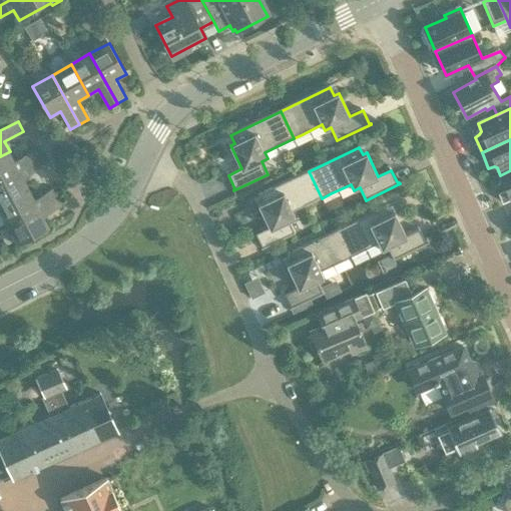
[(0,180),(38,160),(33,151),(15,161),(10,151),(0,156),(0,180)]
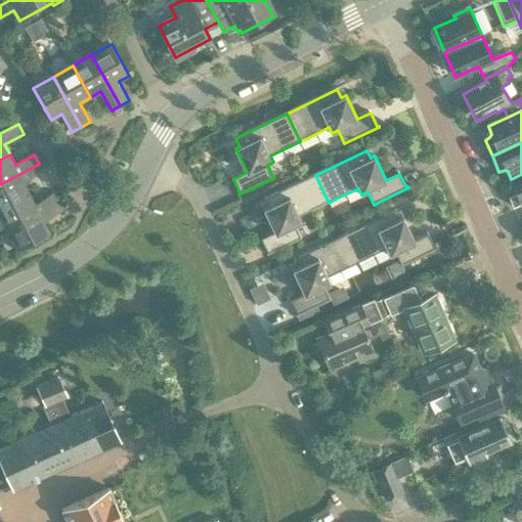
[(25,183),(44,173),(39,164),(0,184),(0,209),(31,193),(25,183)]
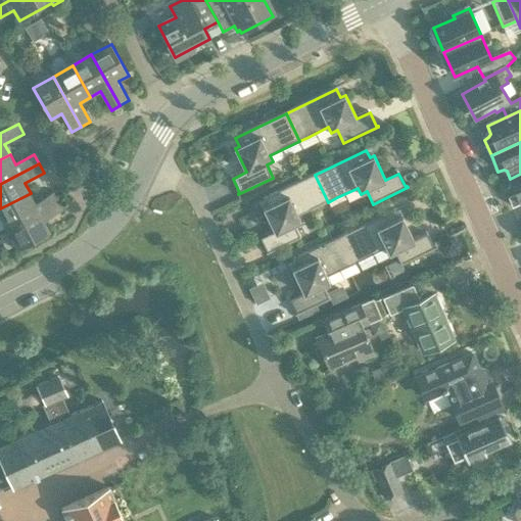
[(520,174),(510,179),(513,186),(512,189),(507,191),(514,206),(520,203),(520,174)]
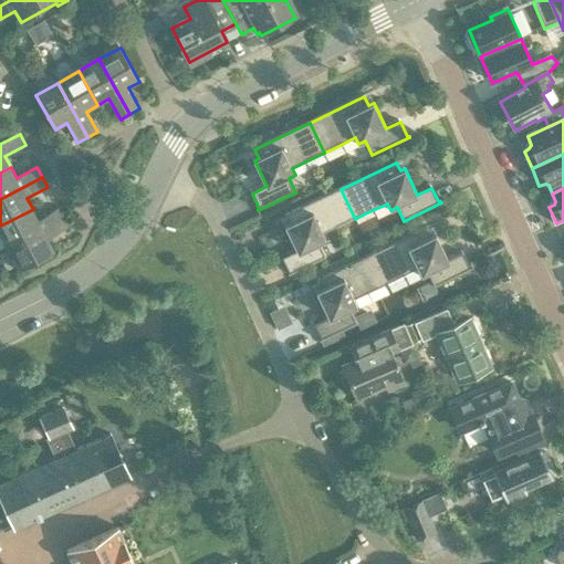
[(323,233),(355,219),(341,189),(286,216),(290,223),(285,226),(298,252),(283,259),(291,273),(289,274),(290,275),(326,258),(320,243),(326,240),(323,233)]
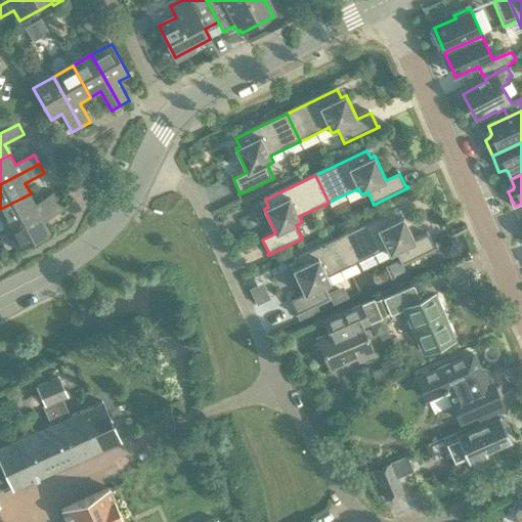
[(36,204),(31,193),(0,209),(0,216),(8,230),(59,203),(55,194),(36,204)]
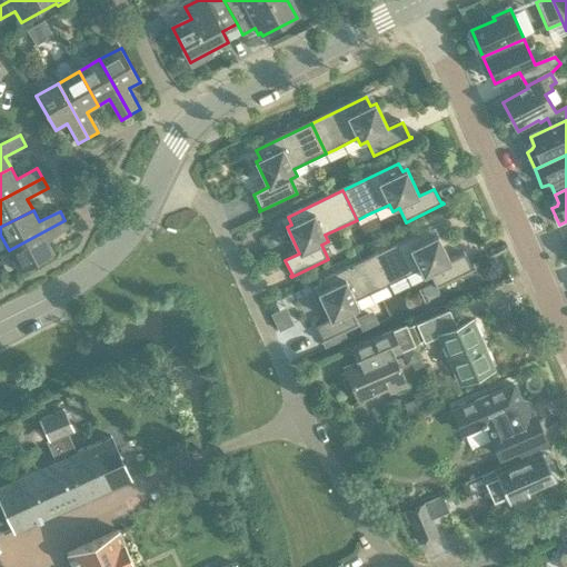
[(70,230),(65,220),(9,250),(20,272),(56,254),(49,241),(70,230)]
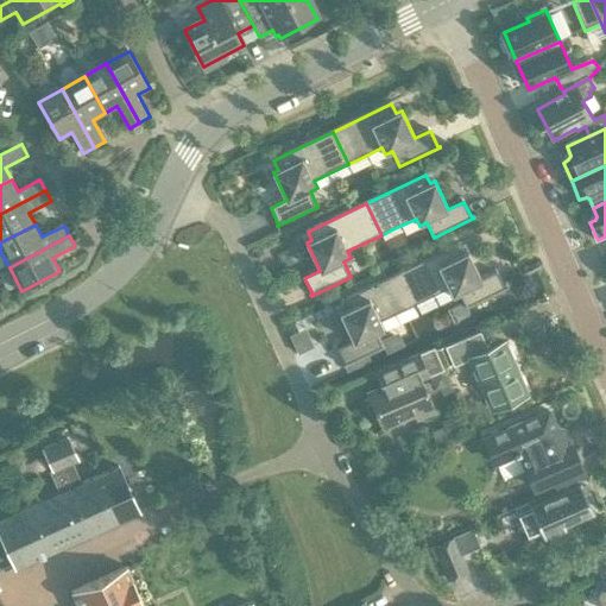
[(416,305),(427,301),(449,289),(453,296),(460,292),(467,308),(507,289),(507,288),(505,288),(498,272),(483,279),(468,252),(464,254),(459,245),(401,273),(416,305)]
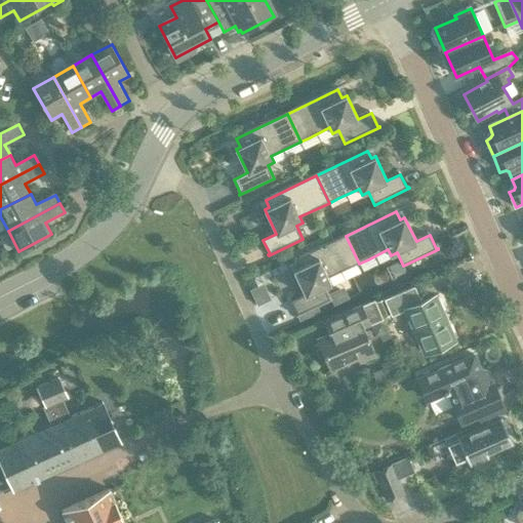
[(329,278),(359,264),(346,236),(294,260),(298,269),(293,271),(306,294),(292,302),(298,315),(297,316),(297,317),(332,299),(326,287),(332,284),(329,278)]
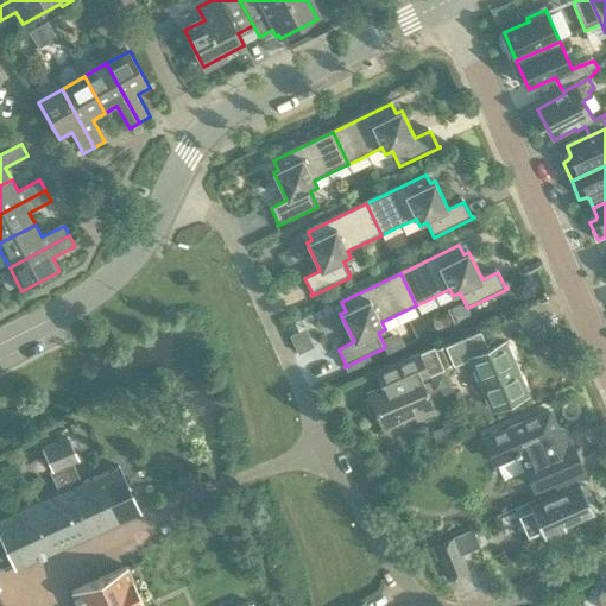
[(444,371),(446,371),(471,360),(492,411),(529,396),(506,343),(490,351),(481,333),(436,352),(444,371)]
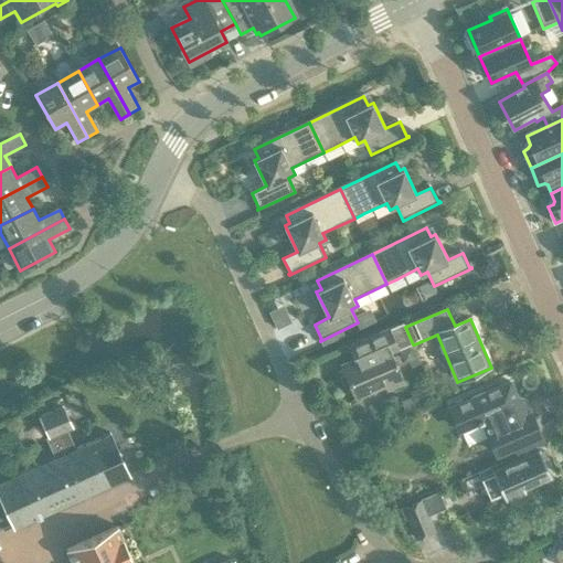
[(413,344),(405,327),(404,325),(364,341),(369,351),(358,357),(358,358),(341,365),(358,402),(386,390),(389,394),(407,386),(393,353),(413,344)]
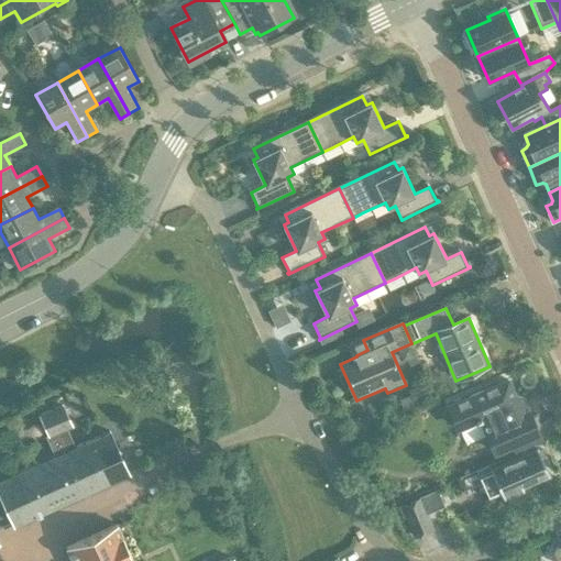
[(532,414),(527,417),(510,378),(448,406),(460,432),(481,424),(495,458),(514,450),(516,454),(545,441),(532,414)]
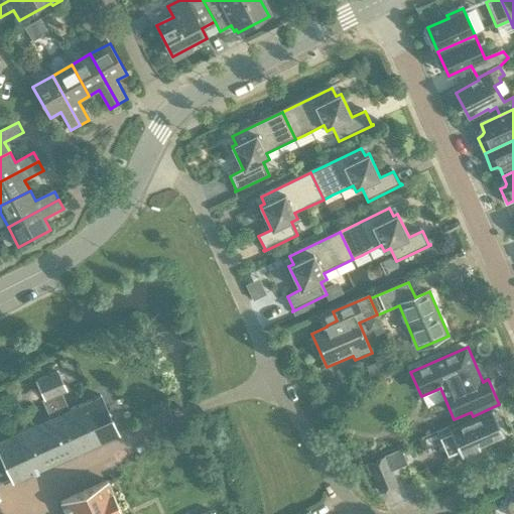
[(392,355),(378,361),(382,372),(397,366),(392,355)]
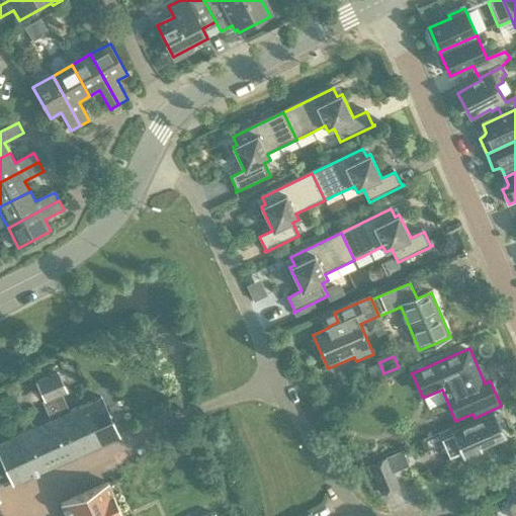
[(71,413),(63,395),(68,393),(60,374),(38,383),(47,401),(44,402),(52,421),(0,444),(0,451),(15,485),(120,437),(102,399),(71,413)]
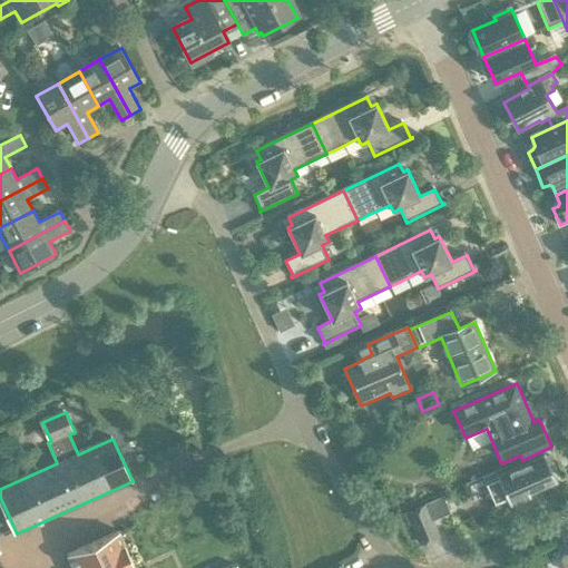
[(547,457),(499,478),(509,499),(511,505),(516,507),(529,500),(531,497),(530,495),(558,483),(551,468),(548,460),(547,457)]
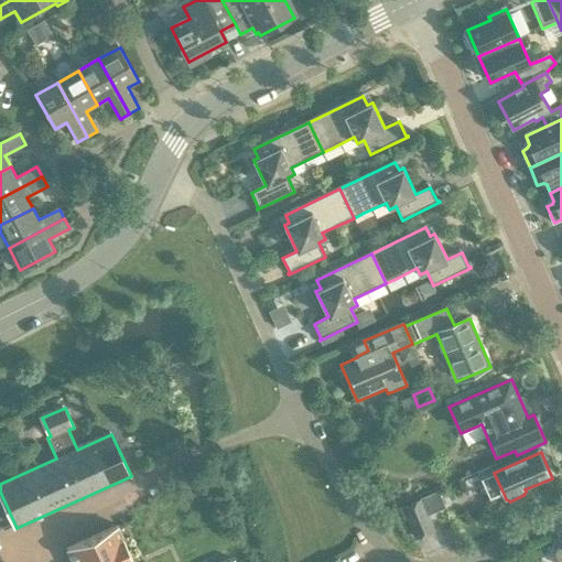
[(423,501),(404,509),(418,540),(436,532),(431,520),(447,514),(440,495),(423,501)]
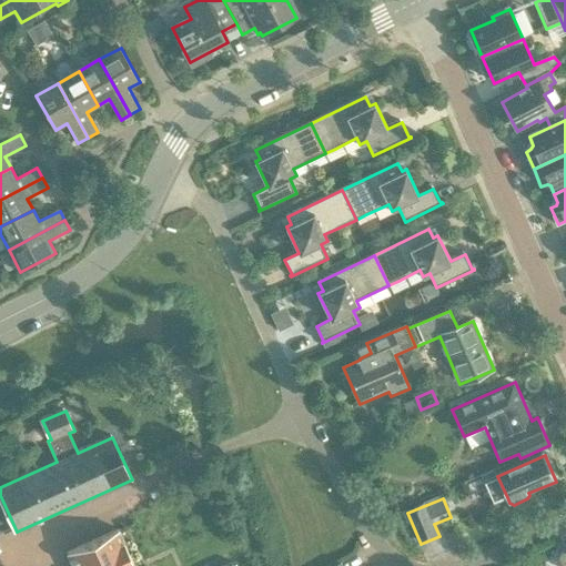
[(134,565),(120,532),(94,543),(103,565),(134,565)]
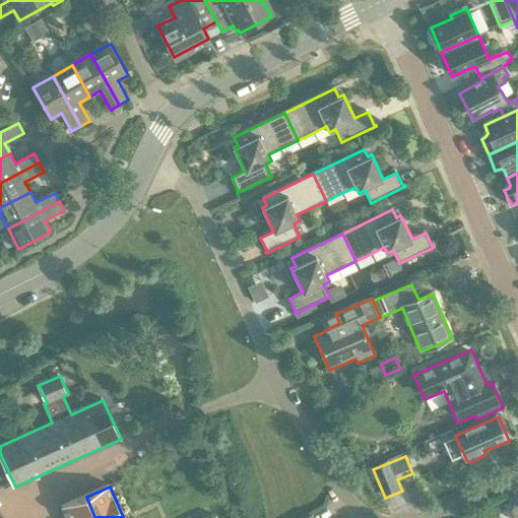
[(94,517),(86,497),(63,508),(67,517),(94,517)]
